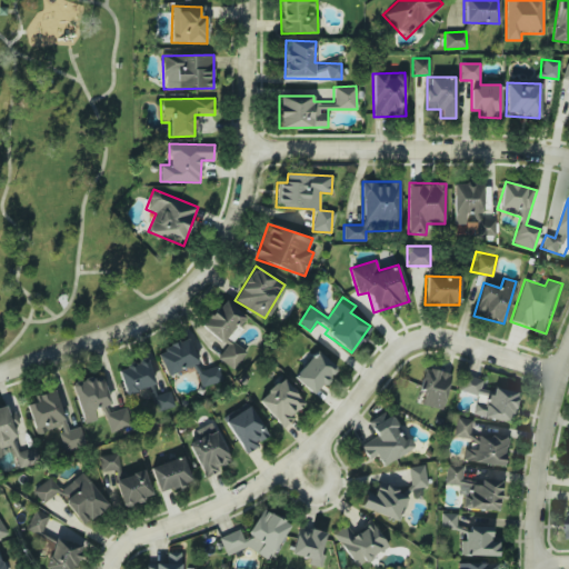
[(201,322),(220,342),(227,336),(230,338),(248,321),(226,299),(201,322)]
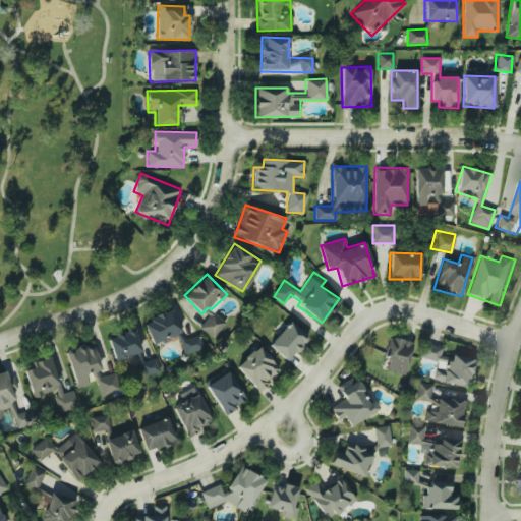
[(181,331),(170,308),(142,324),(154,345),(181,331)]
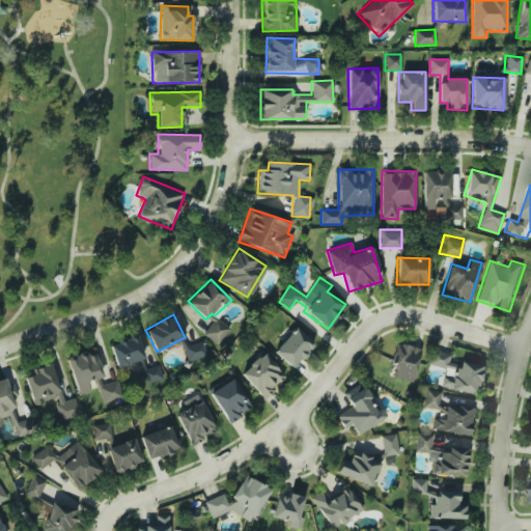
[(207,319),(199,314),(192,327),(219,343),(229,328),(210,315),(207,319)]
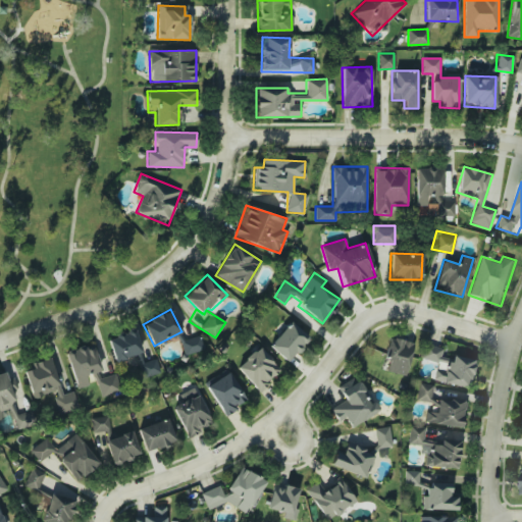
[(268,346),(286,362),(295,352),(297,353),(310,337),(290,321),(268,346)]
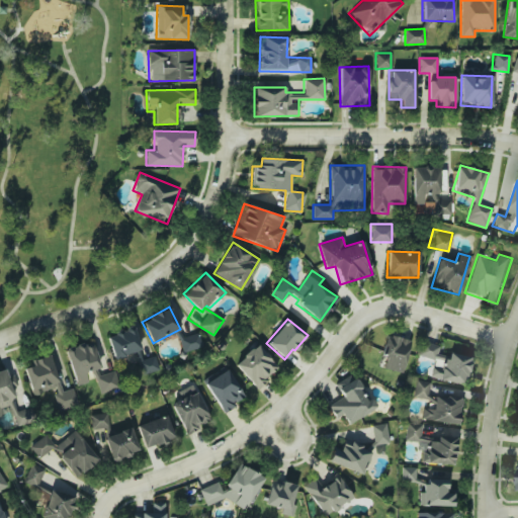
[(142,350),(134,326),(106,335),(113,359),(142,350)]
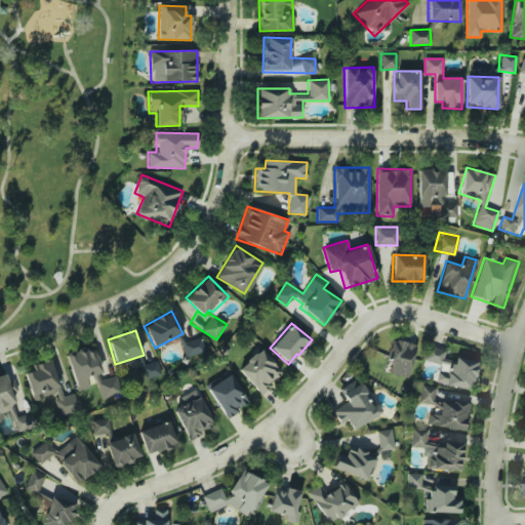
[(185,357),(204,351),(200,337),(180,344),(185,357)]
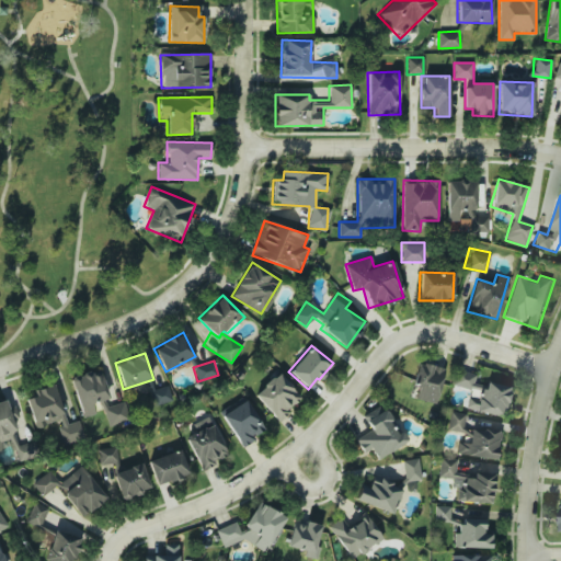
[(434,404),(446,370),(420,361),(411,385),(418,387),(413,398),(434,404)]
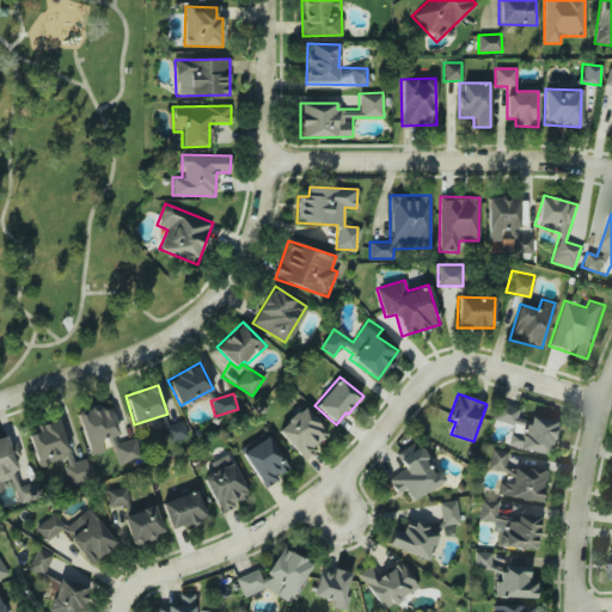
[(75,412),(90,456),(103,452),(99,440),(118,434),(109,403),(75,412)]
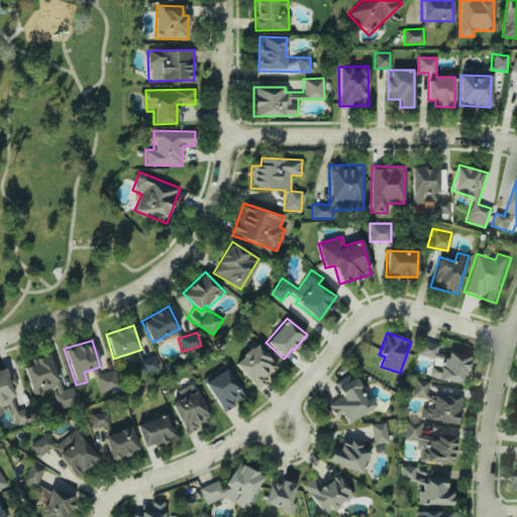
[(462,385),(470,354),(420,342),(417,355),(433,359),(429,377),(462,385)]
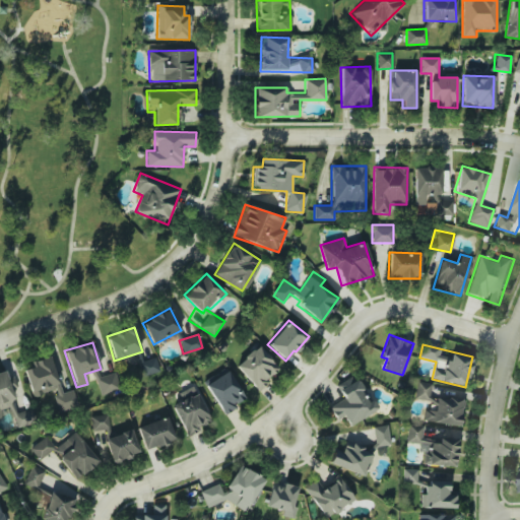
[(235,365),(255,389),(278,370),(258,345),(235,365)]
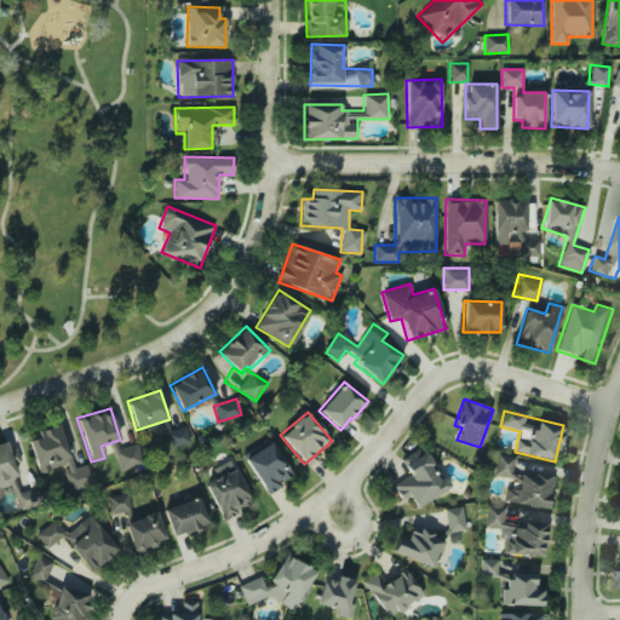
[(74,469),(59,424),(27,434),(39,474),(62,466),(70,492),(93,484),(87,465),(74,469)]
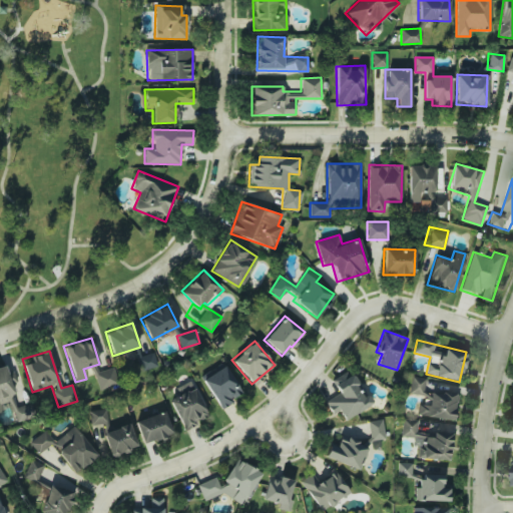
[(156,367),(153,354),(137,359),(140,371),(156,367)]
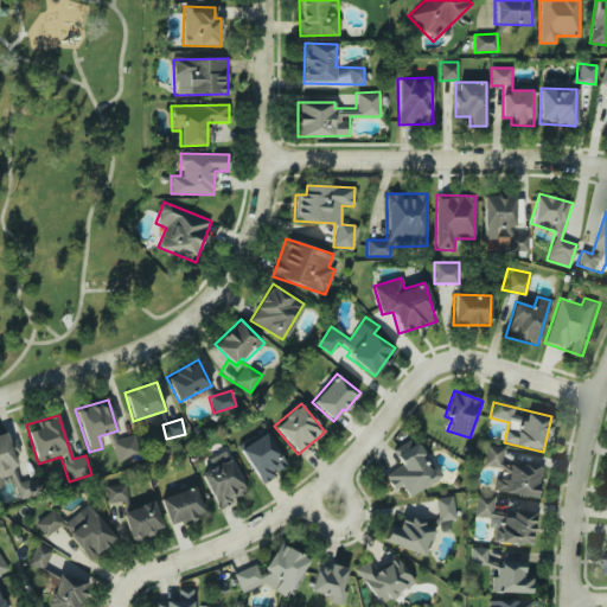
[(287,467),(264,430),(238,447),(260,484),(287,467)]
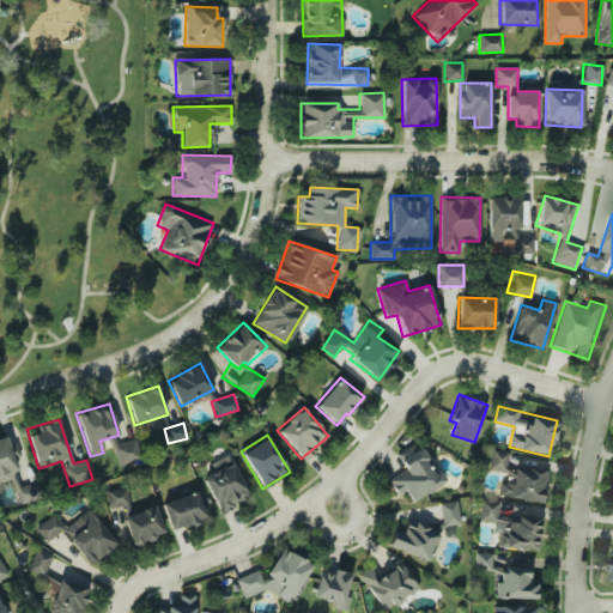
[(139,461),(137,439),(117,443),(117,438),(103,439),(103,443),(113,442),(115,465),(139,461)]
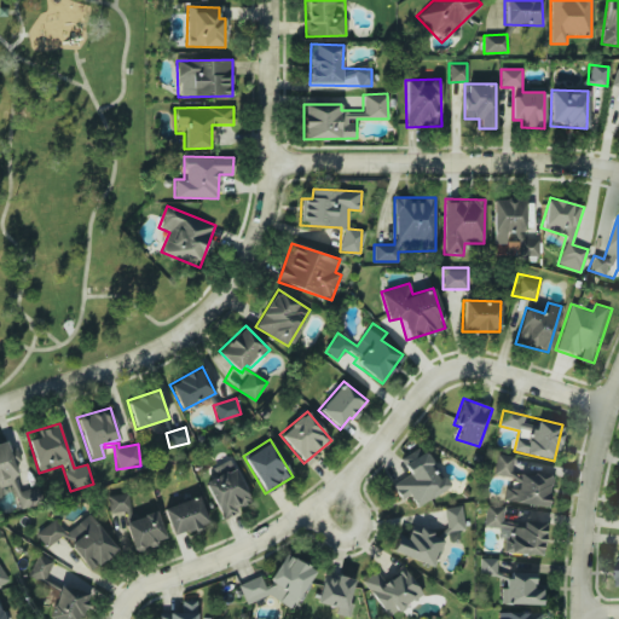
[(399,458),(409,475),(389,486),(398,501),(409,495),(415,507),(447,490),(423,446),(399,458)]
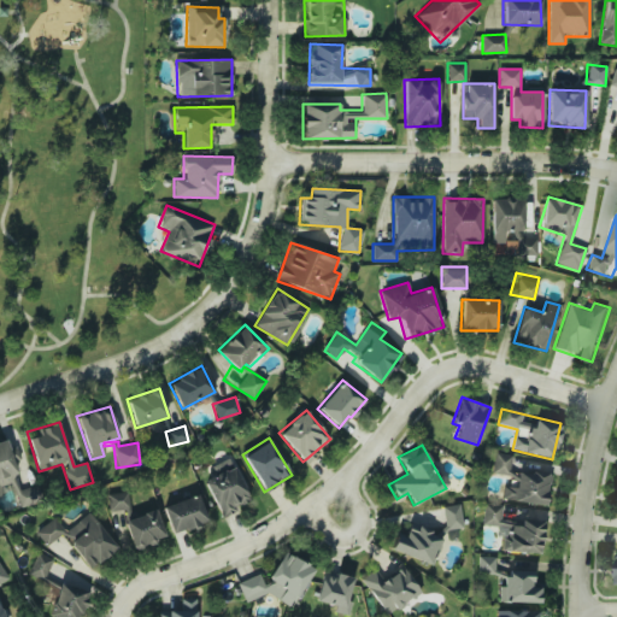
[(548,472),(511,469),(512,454),(494,453),(492,477),(504,479),(501,500),(545,505),(548,472)]
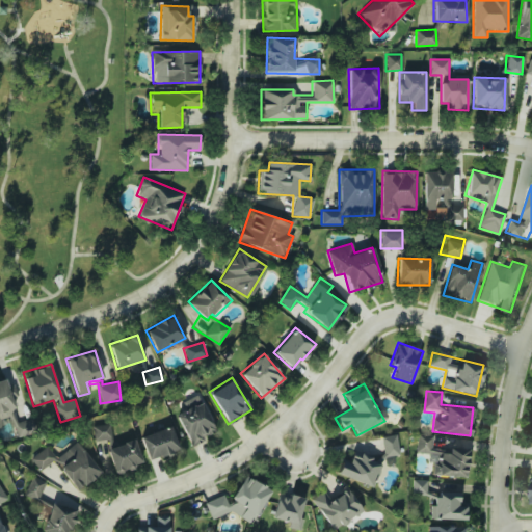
[(201,399),(174,415),(191,444),(218,429),(201,399)]
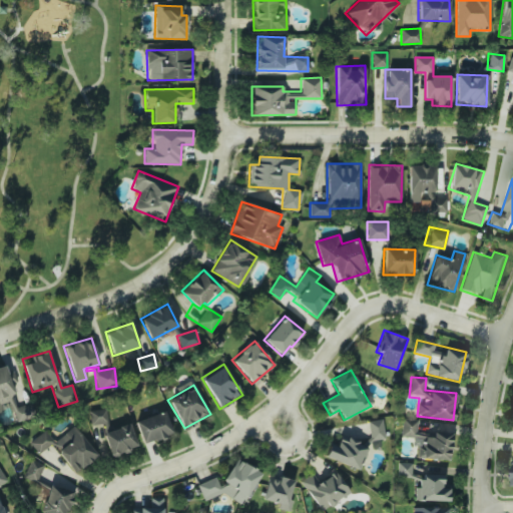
[(88,411),(90,426),(100,425),(101,433),(109,432),(106,409),(88,411)]
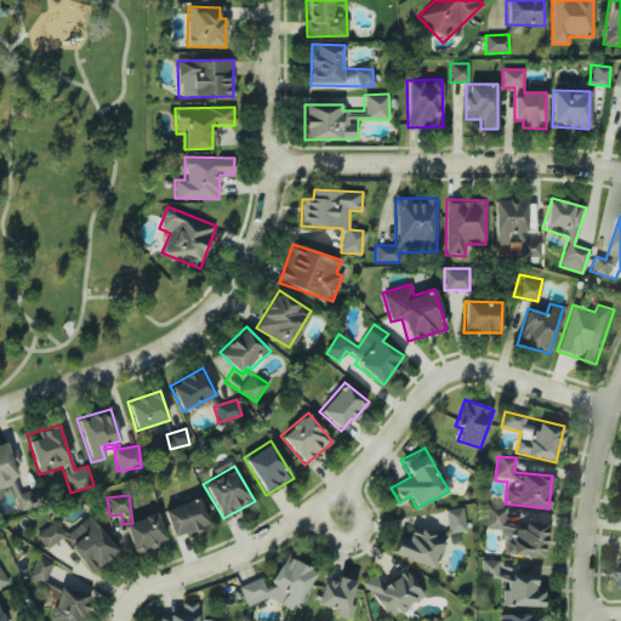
[(163,511),(174,539),(209,525),(198,497),(163,511)]
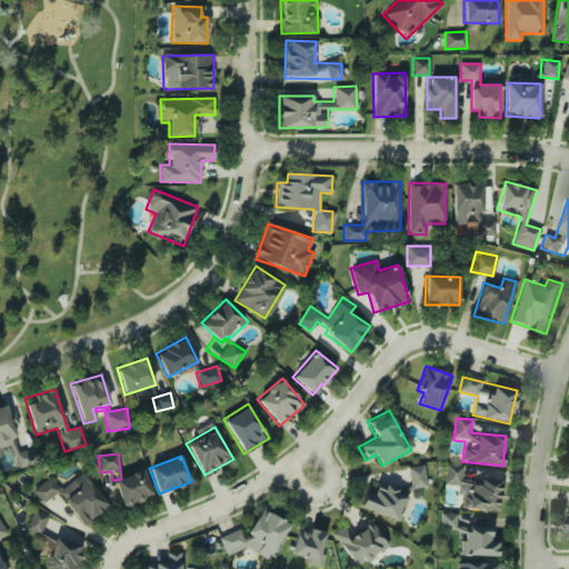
[(461,509),(498,511),(500,480),(461,478),(462,467),(446,465),(445,485),(462,486),(461,509)]
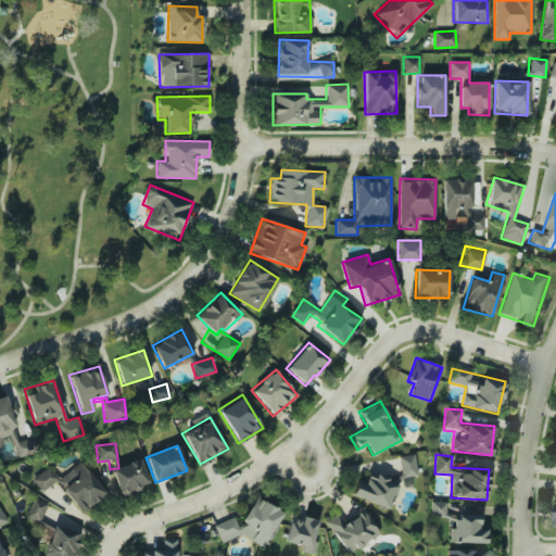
[(416,477),(415,455),(399,456),(400,478),(416,477)]
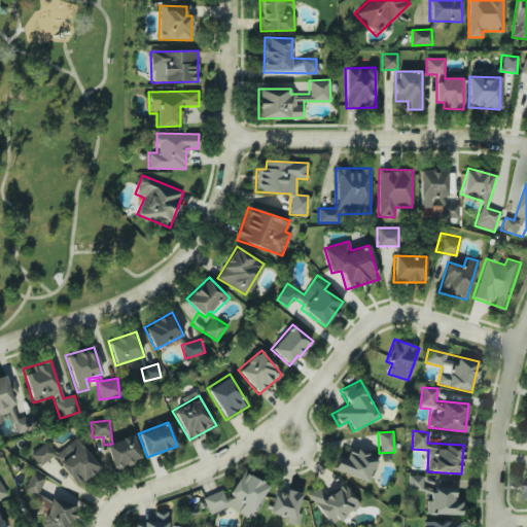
[(142,459),(133,435),(105,445),(113,469),(142,459)]
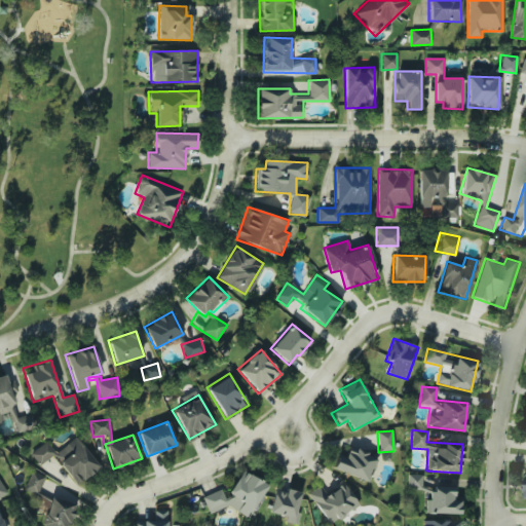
[(40,465),(51,455),(76,485),(100,466),(75,436),(54,453),(45,441),(30,453),(40,465)]
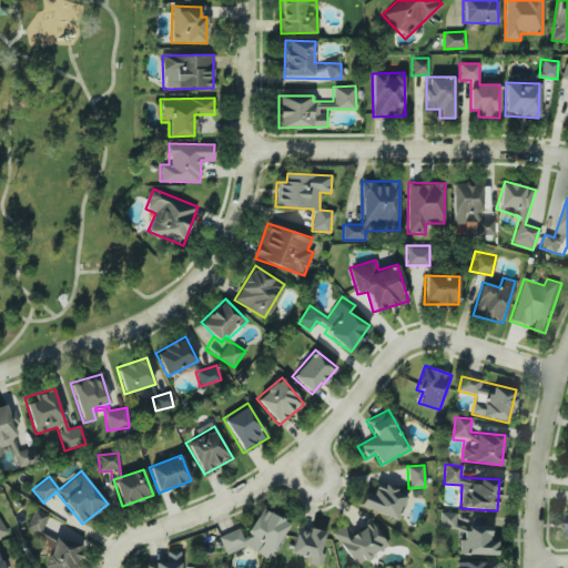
[(359,504),(394,521),(408,495),(379,480),(373,493),(366,489),(359,504)]
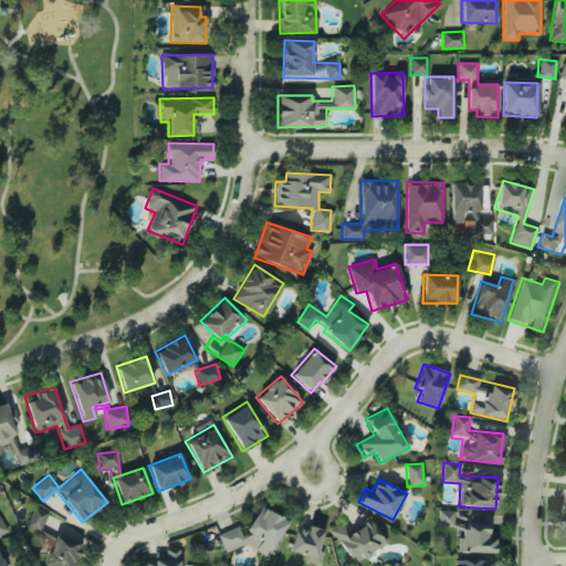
[(24,526),(39,533),(49,512),(34,505),(24,526)]
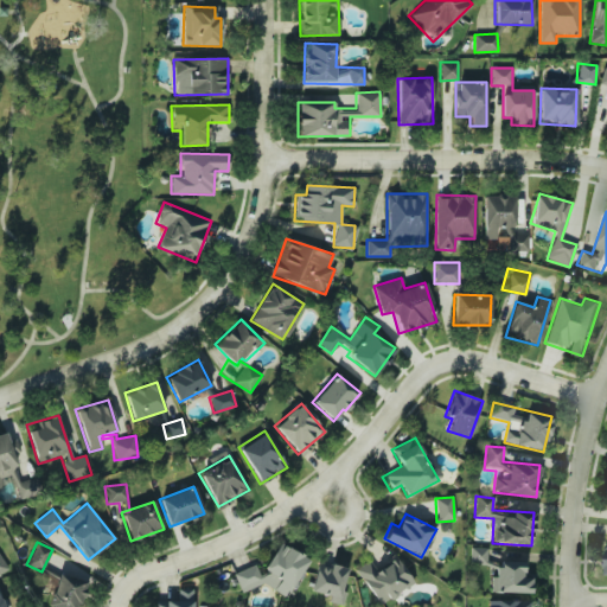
[(234,574),(241,593),(262,583),(287,598),(308,558),(279,542),(264,568),(267,573),(259,576),(254,566),(234,574)]
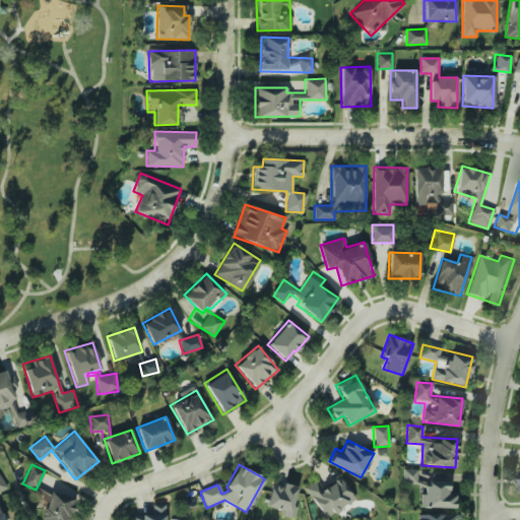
[(416,483),(416,469),(402,468),(402,482),(416,483)]
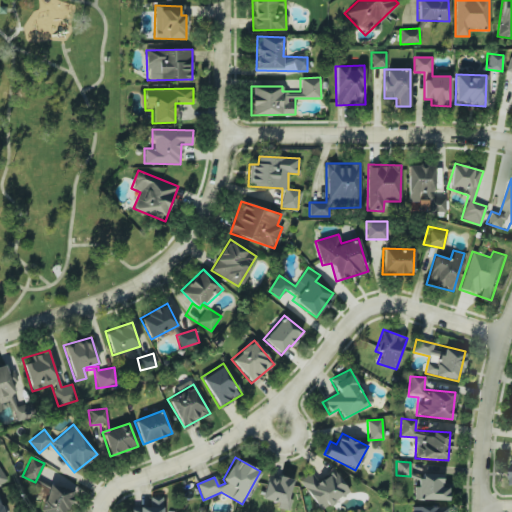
[(310,470),(297,484),(326,511),(348,487),(331,470),(321,480),(310,470)]
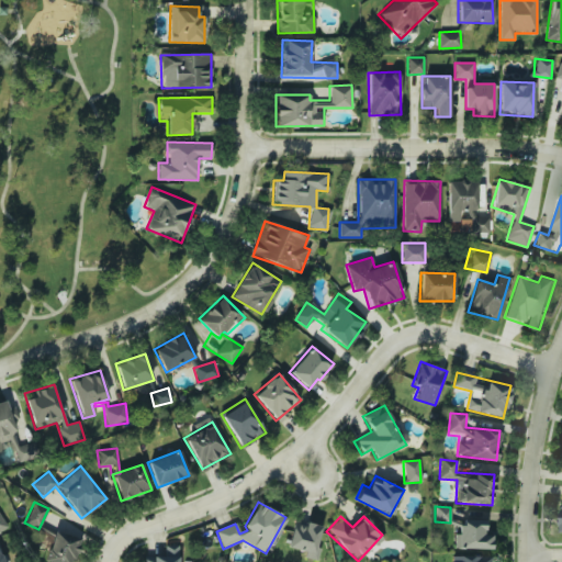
[(454,549),(491,549),(491,536),(484,535),(485,519),(461,519),(460,534),(454,534),(454,549)]
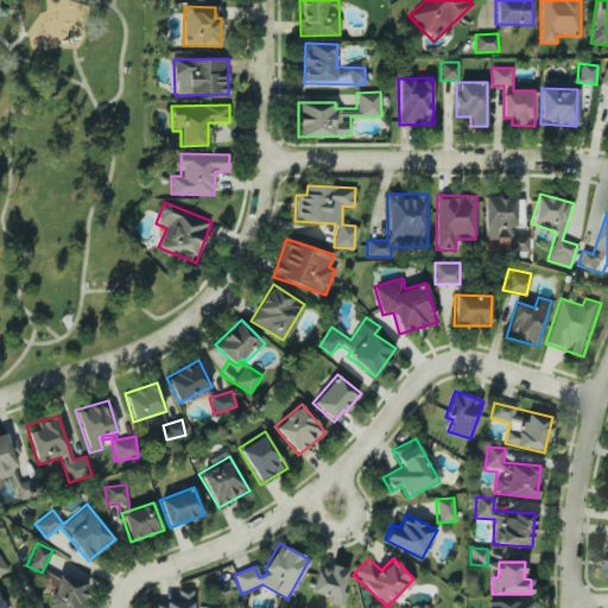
[(347,570),(318,563),(311,593),(329,597),(328,603),(343,607),(347,591),(342,591),(347,570)]
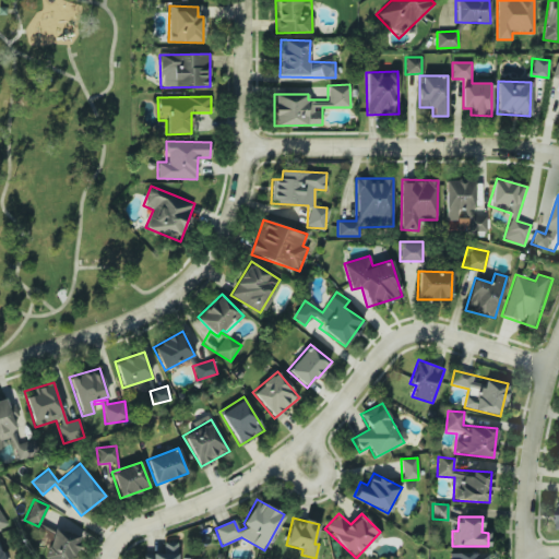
[(44,557),(50,558),(72,558),(80,537),(55,527),(44,557)]
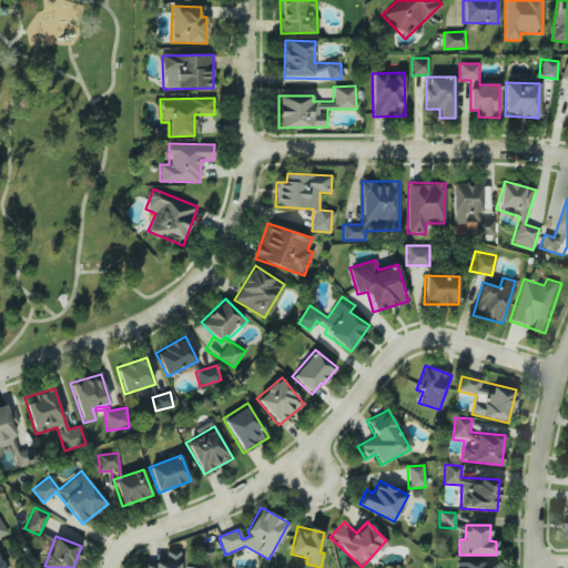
[(180,567),(180,550),(164,551),(164,561),(146,563),(145,567),(180,567)]
